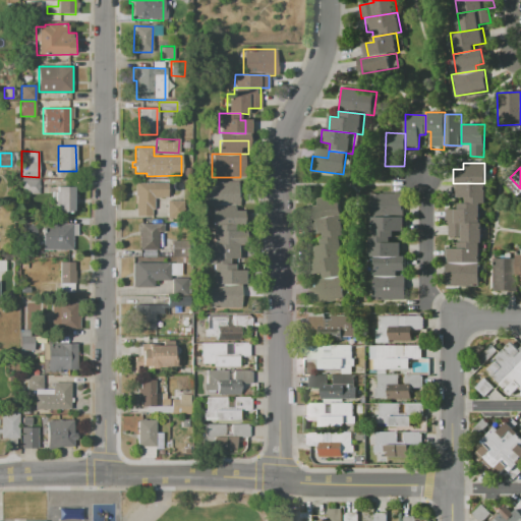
[(21,180),(40,180),(40,193),(21,193),(21,180)]
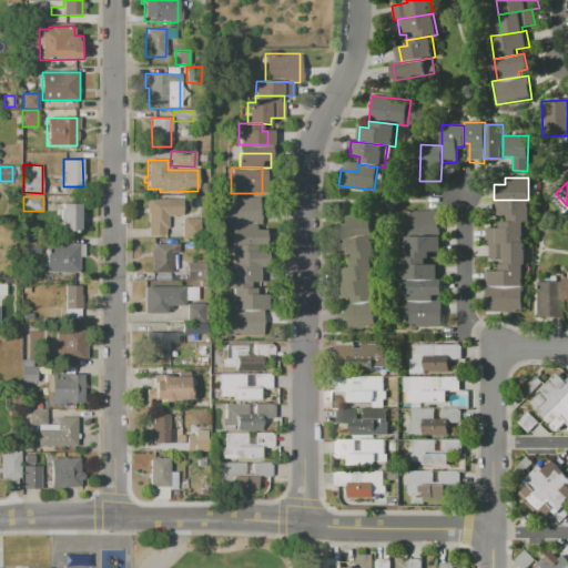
[(223,222),(223,199),(261,199),(261,223),(223,222)]
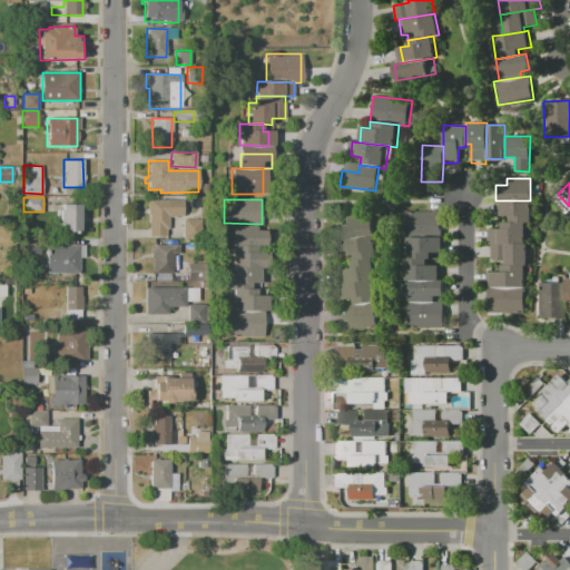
[(526,222),(500,222),(495,222),(495,200),(530,200),(531,200),(531,222),(526,222)]
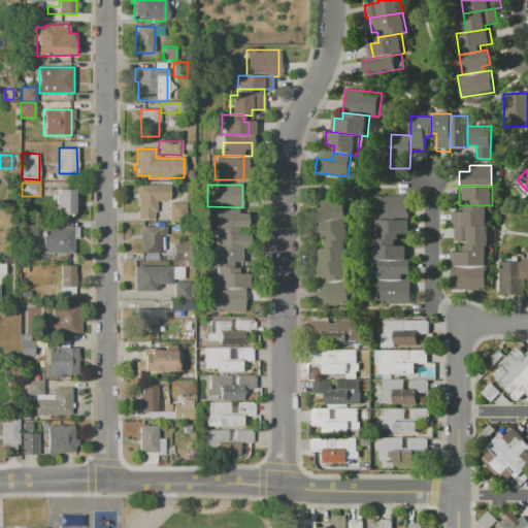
[(136,187),(169,187),(169,201),(156,201),(156,213),(153,213),(153,220),(139,220),(139,199),(136,199),(136,187)]
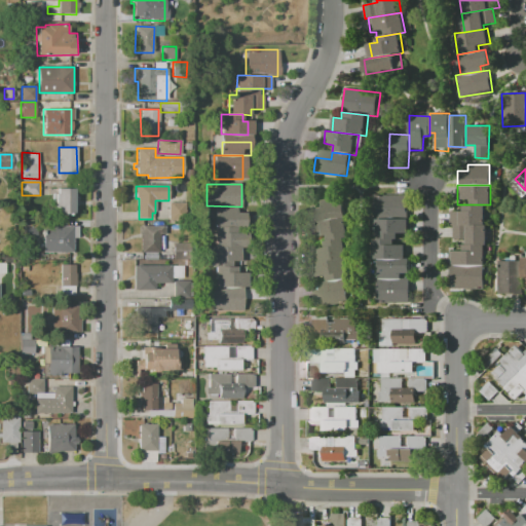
[(53,188),(75,189),(74,215),(58,214),(58,204),(53,204),(53,188)]
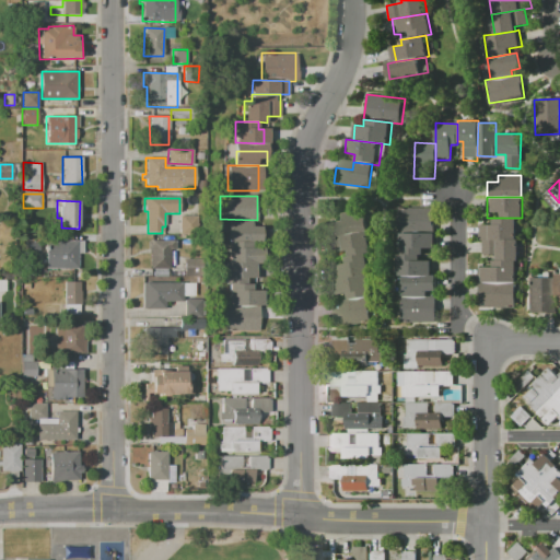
[(398,207),(434,207),(434,233),(398,233),(398,207)]
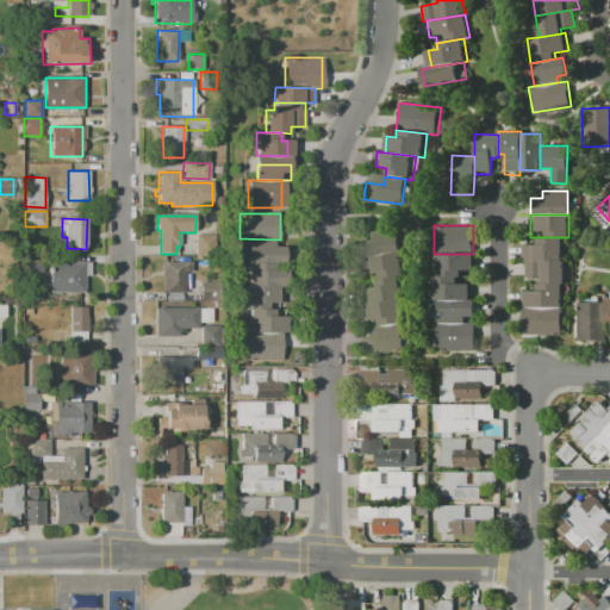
[(399,244),(397,228),(372,232),(373,242),(362,243),(363,250),(399,244)]
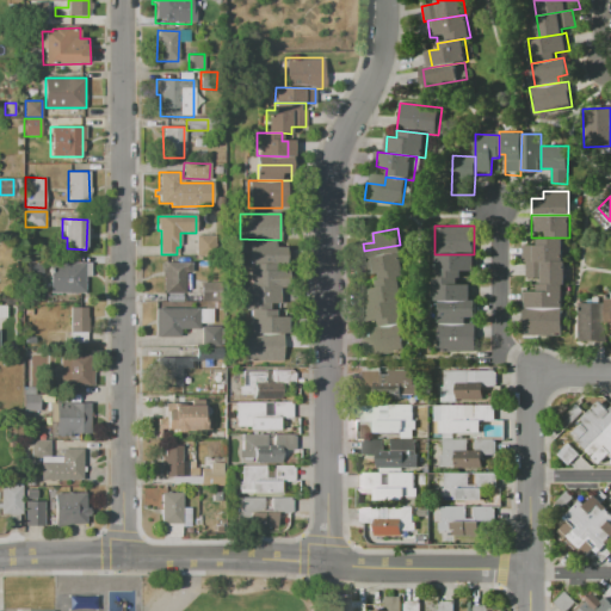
[(196,254),(196,235),(214,235),(214,254),(196,254)]
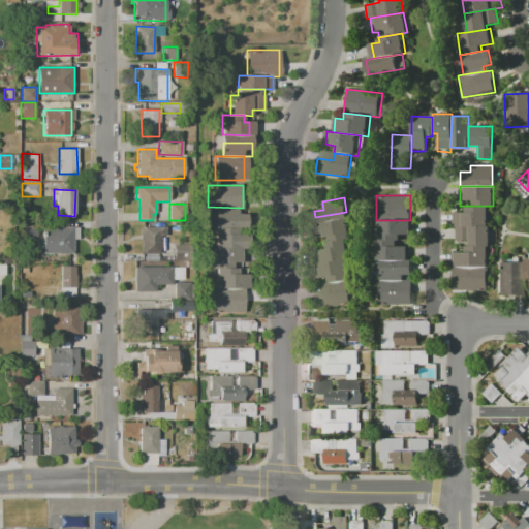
[(456,226),(453,226),(453,212),(464,212),(464,206),(488,206),(488,226),(487,226),(456,226)]
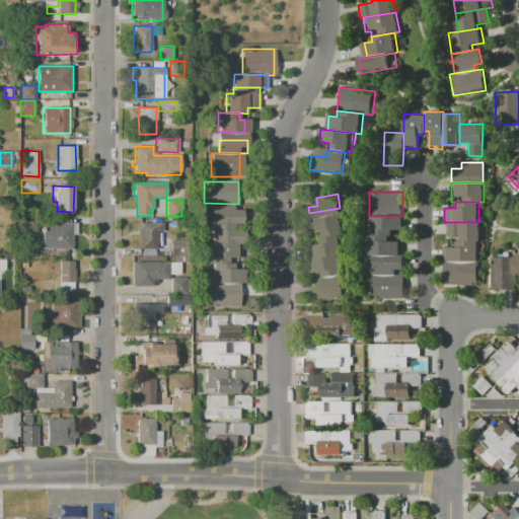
[(211,224),(211,207),(235,207),(235,212),(244,212),(244,224),(233,224),(211,224)]
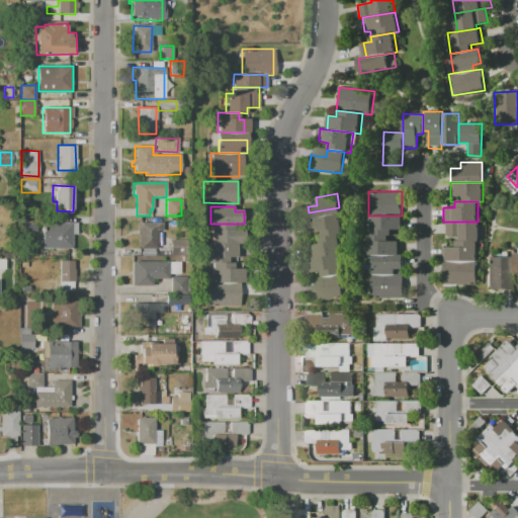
[(309,212),(311,221),(306,222),(308,235),(321,232),(342,229),(339,207),(309,212)]
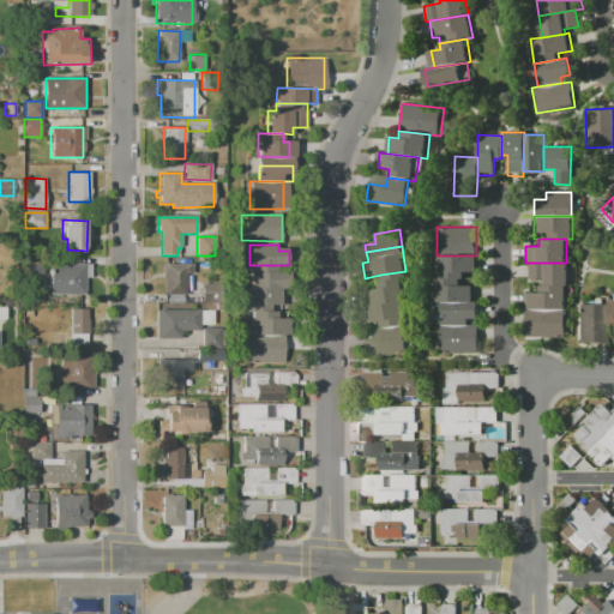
[(476,256),(476,272),(463,272),(463,278),(461,278),(437,278),(437,256),(476,256)]
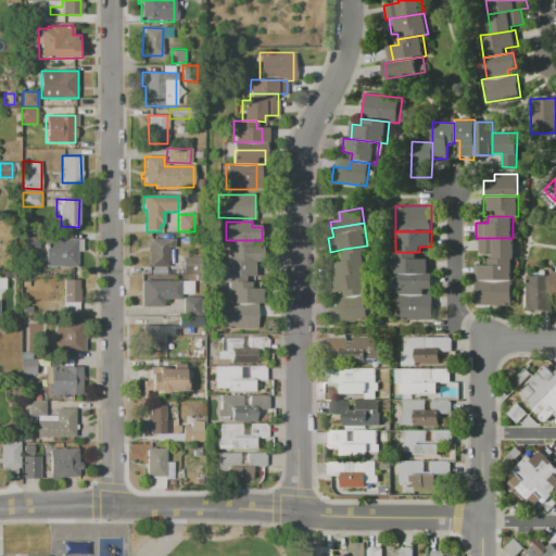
[(24,234),(43,234),(43,237),(43,240),(80,240),(80,268),(46,268),(46,252),(24,253),(24,234)]
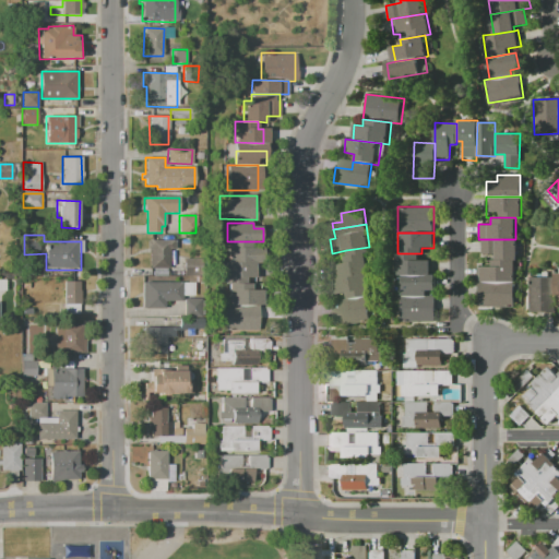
[(513,260),(491,260),(482,260),(482,239),(514,239),(514,260),(513,260)]
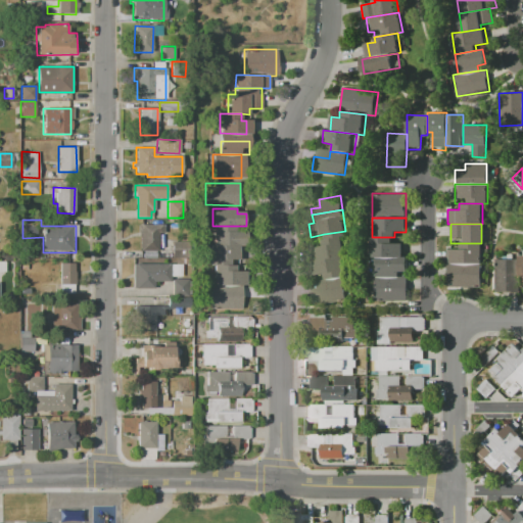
[(141,225),(164,225),(164,234),(158,234),(158,251),(141,251),(141,225)]
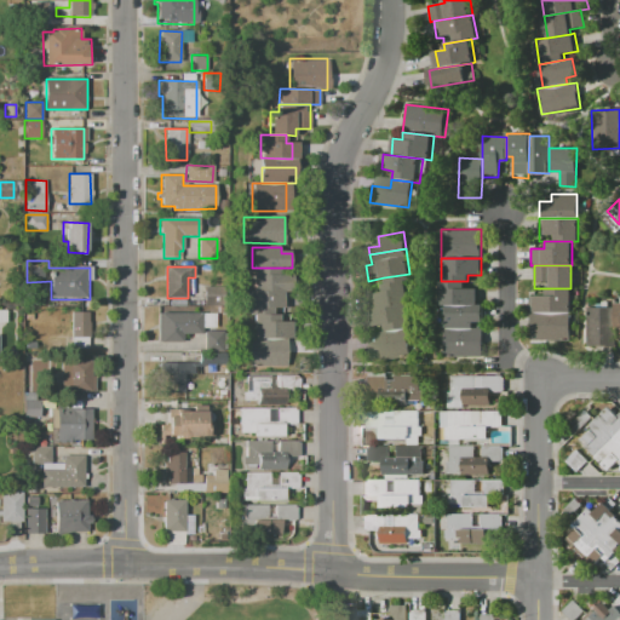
[(279,268),(279,292),(252,292),(252,268),(279,268)]
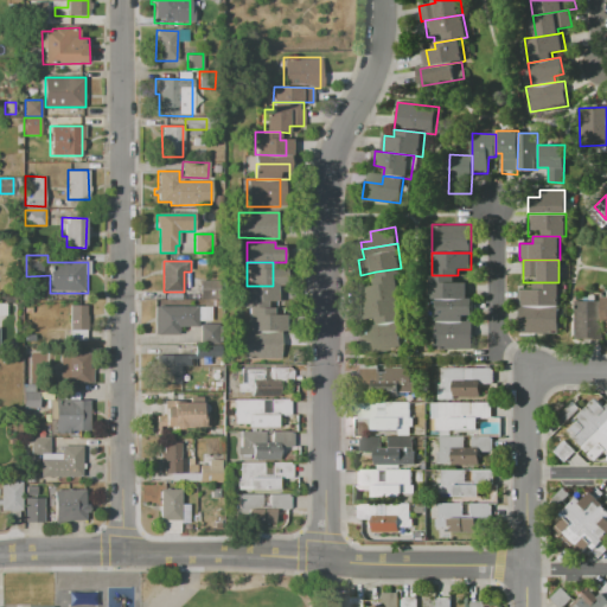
[(376,272),(378,283),(364,286),(366,301),(400,296),(396,276),(402,275),(401,268),(376,272)]
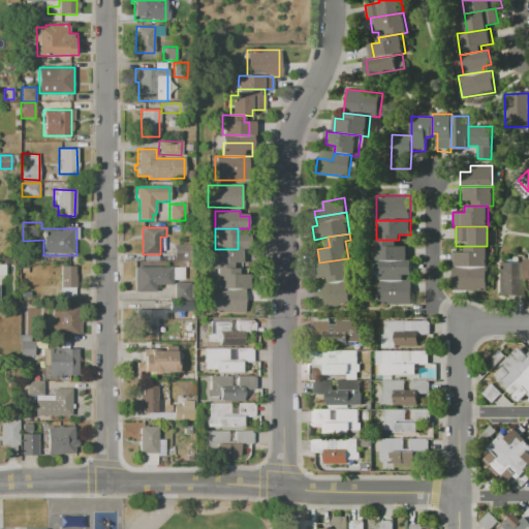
[(376,240),(397,240),(397,246),(409,246),(409,260),(379,260),(376,260),(376,255),(374,255),(374,240),(376,240)]
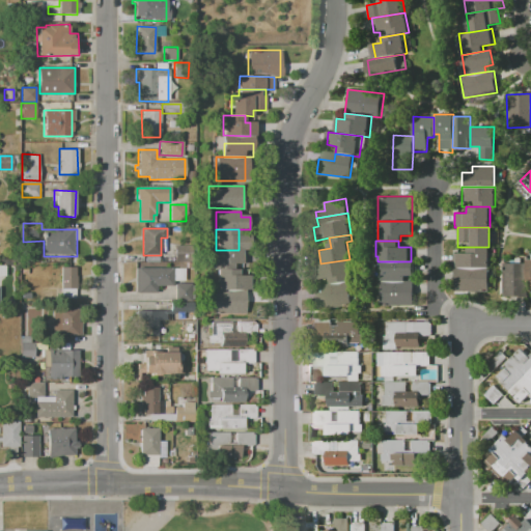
[(174,246),(192,245),(192,261),(174,261),(174,246)]
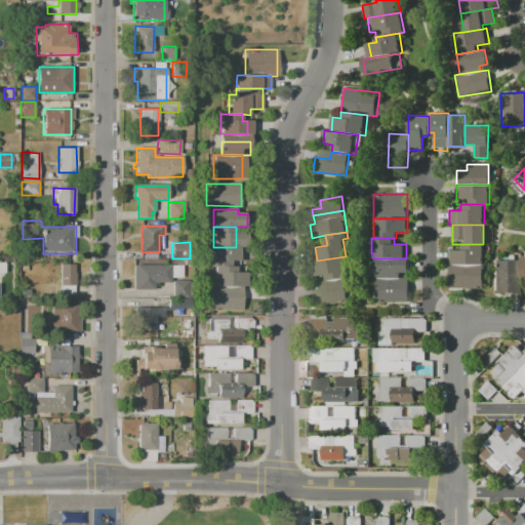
[(482,266),(447,266),(447,250),(461,250),(461,244),(482,244),(482,266)]
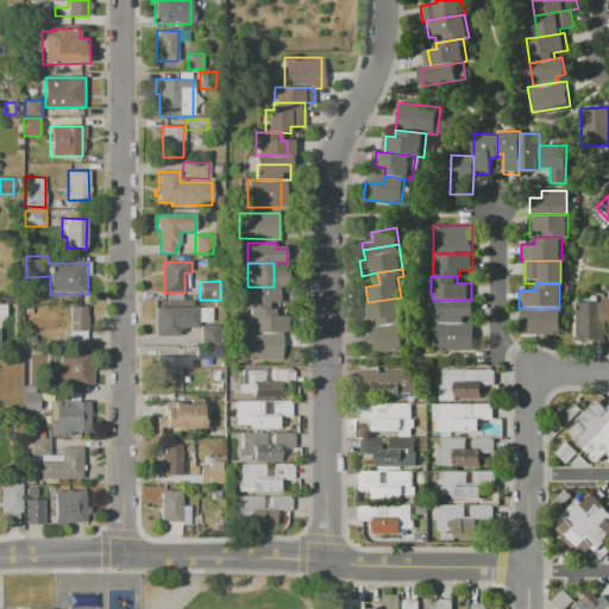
[(249,311),(244,311),(244,287),(248,287),(274,287),(284,287),(284,303),(270,303),(270,311),(249,311)]
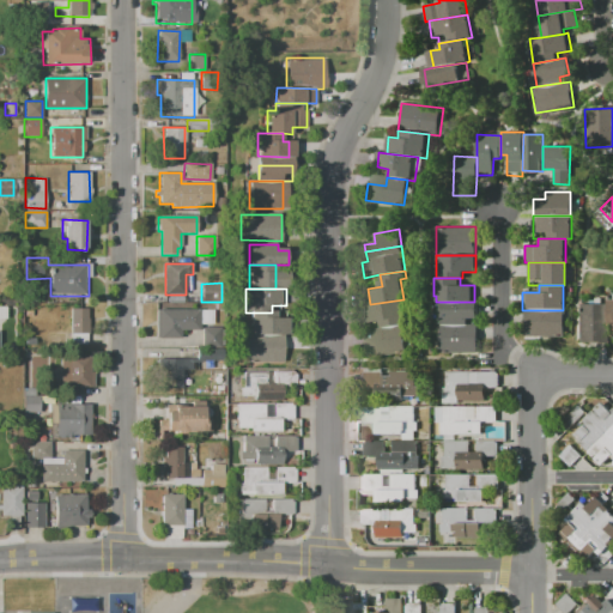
[(370,304),(360,307),(364,326),(380,323),(400,320),(402,320),(400,303),(404,303),(404,299),(370,304)]
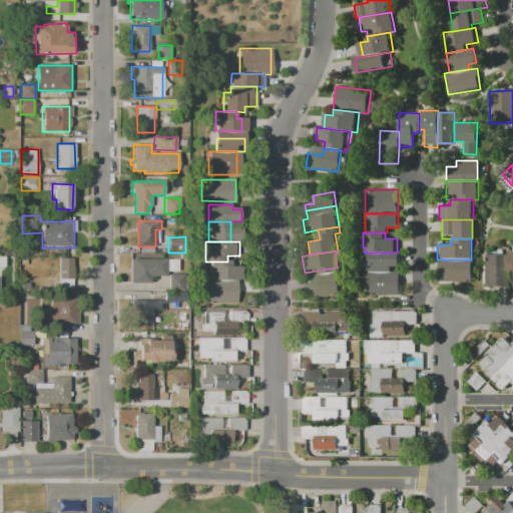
[(399,252),(399,268),(390,268),(390,272),(368,272),(368,252),(397,252),(399,252)]
